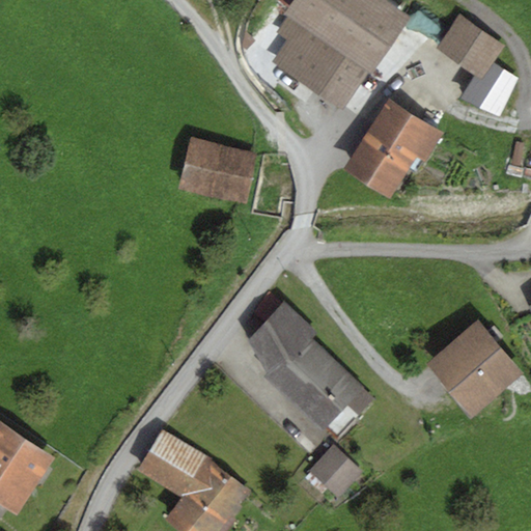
[(289,0),(281,12),(286,16),(275,32),(286,40),(272,61),(342,109),(368,71),(371,73),(411,16),(388,0),(289,0)]
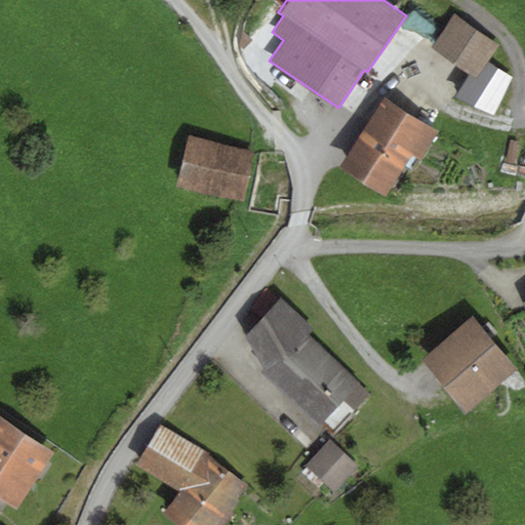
[(497,46),(453,15),(431,48),(469,74),(475,78),(487,62),(497,46)]
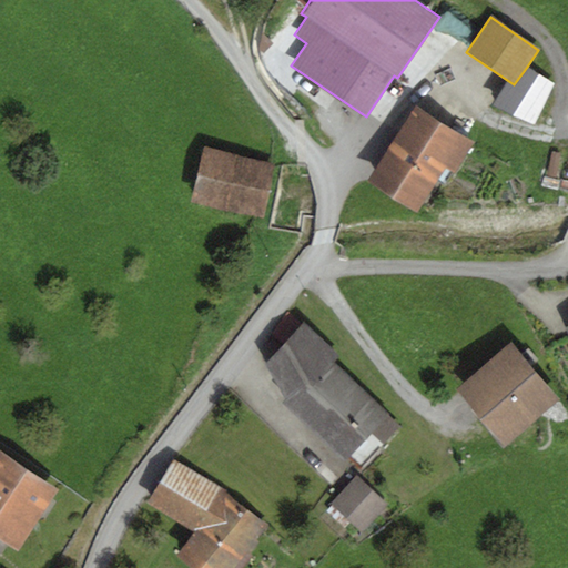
[(554,84),(527,67),(514,84),(507,80),(492,104),(534,125),(554,84)]
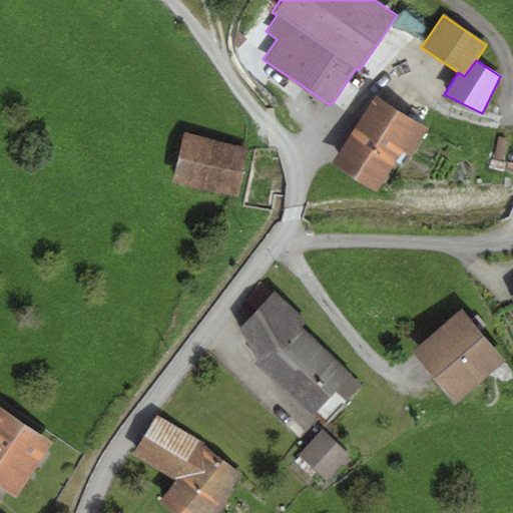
[(428,128),(374,94),(330,162),(377,192),(402,151),(410,156),(428,128)]
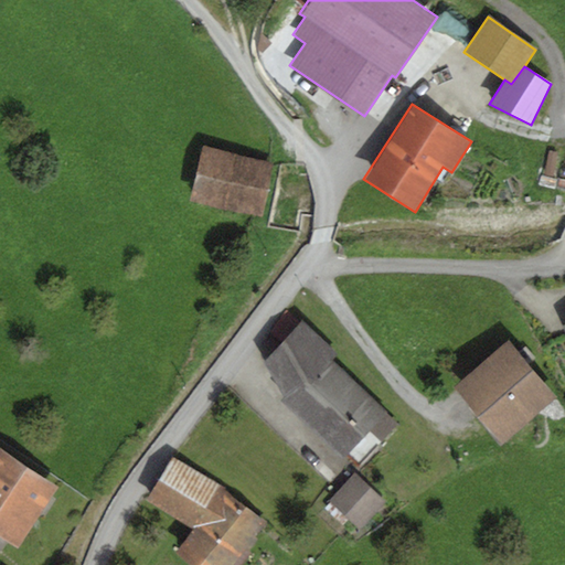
[(274,162),(202,146),(190,200),(262,215),(274,162)]
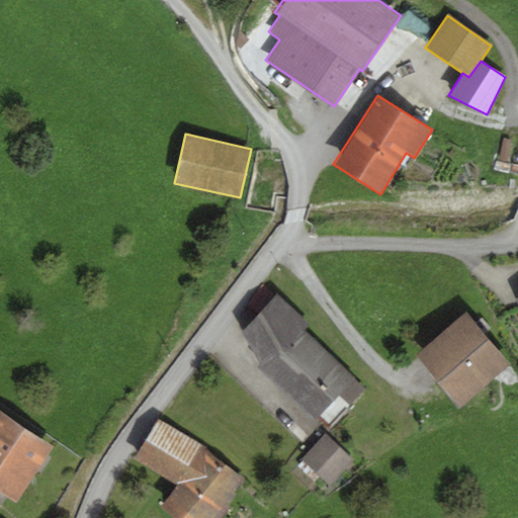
[(309,326),(276,294),(242,332),(260,364),(257,367),(315,420),(319,416),(330,425),(364,387),(303,331),(309,326)]
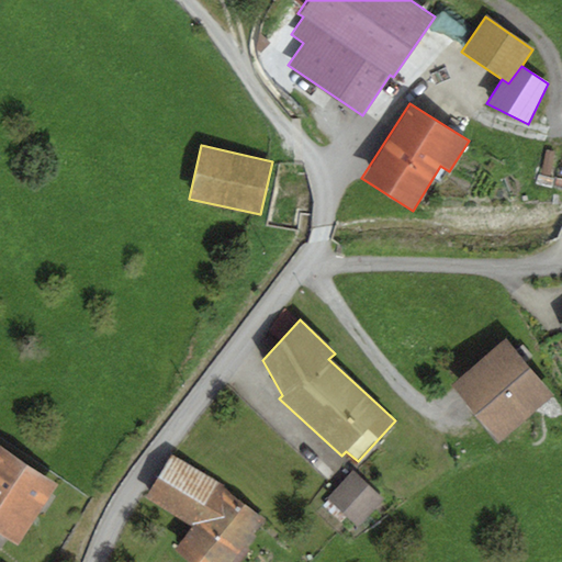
[(554,395),(505,338),(451,384),(501,441),(554,395)]
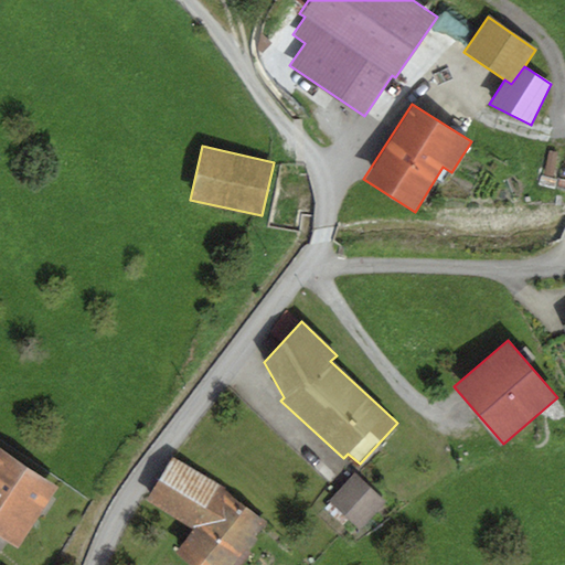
[(56,488),(0,450),(0,535),(17,547),(56,488)]
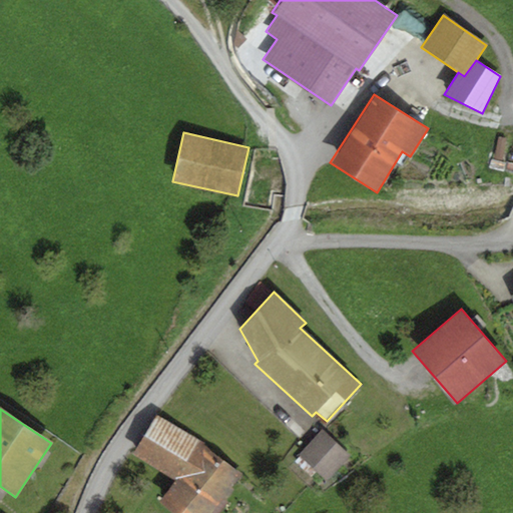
[(204,443),(156,415),(132,454),(174,481),(159,502),(171,512),(210,512),(222,499),(241,475),(203,445),(204,443)]
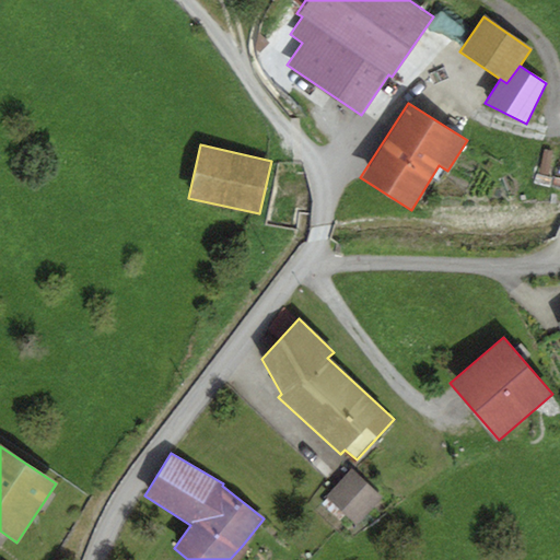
[(351,469),(325,497),(357,526),(383,498),(351,469)]
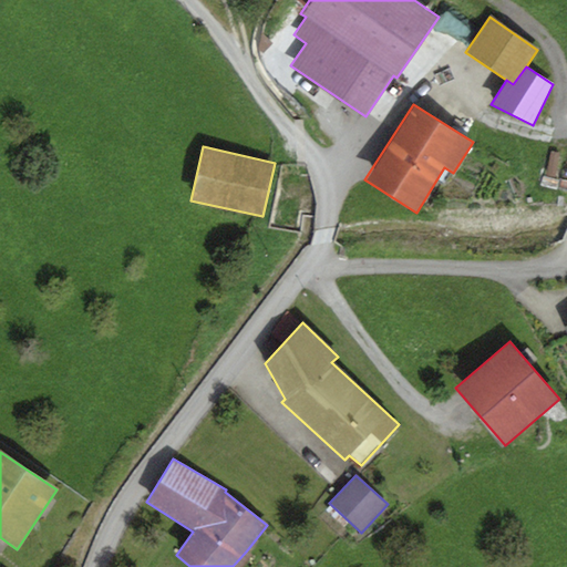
[(241,566),(251,556),(246,552),(233,566),(241,566)]
